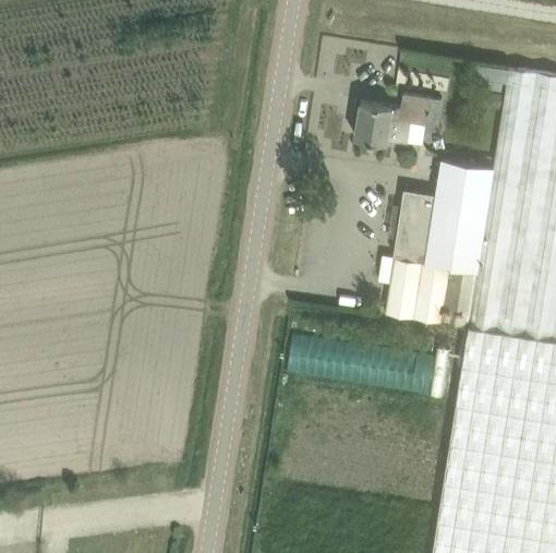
[(473,65),(471,80),(506,85),(508,71),(473,65)]
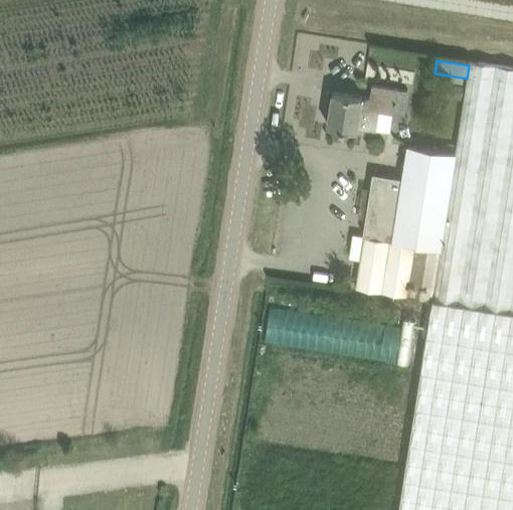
[(406,149),(401,183),(398,183),(398,181),(381,179),(380,186),(369,184),(361,238),(362,238),(354,291),(431,304),(398,509),(512,509),(512,70),(469,63),(469,65),(467,78),(455,156),(406,149)]
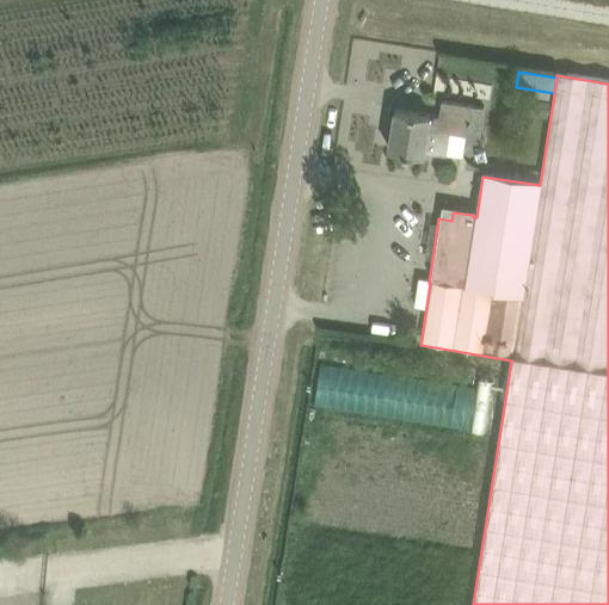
[(467,140),(472,110),(441,105),(438,121),(429,119),(429,118),(394,113),(388,153),(423,159),(423,156),(444,160),(448,136),(467,140)]
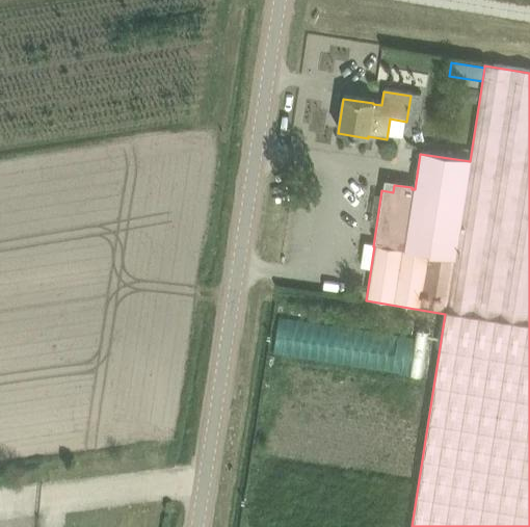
[(461,104),(476,106),(478,94),(464,91),(461,104)]
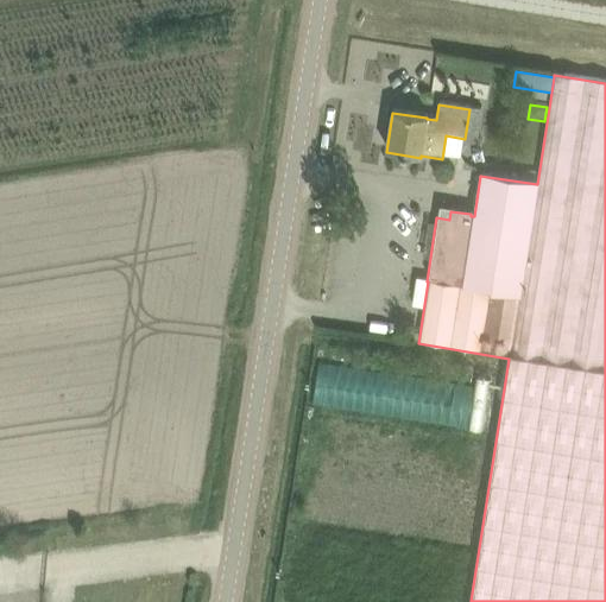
[(316,365),(310,407),(466,429),(472,387),(316,365)]
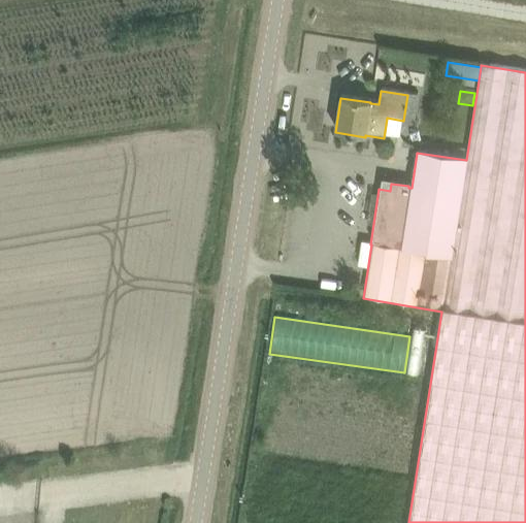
All buildings are outlined.
